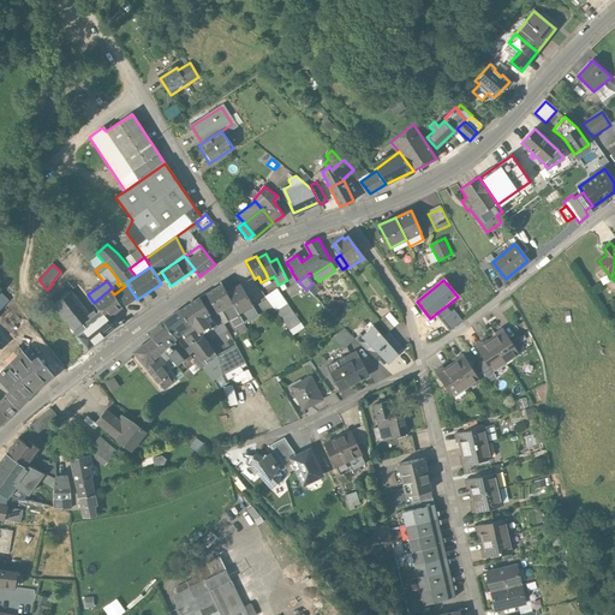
[(125,286),(114,294),(124,309),(137,299),(127,285),(125,286)]
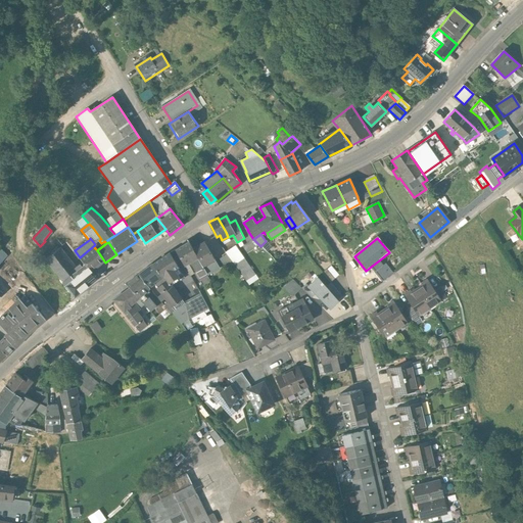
[(188,242),(176,249),(185,266),(190,263),(199,278),(206,274),(203,267),(192,249),(188,242)]
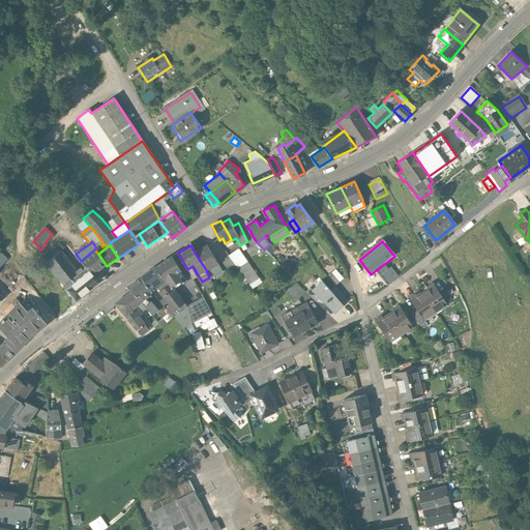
[(217,264),(207,245),(195,253),(206,270),(217,264)]
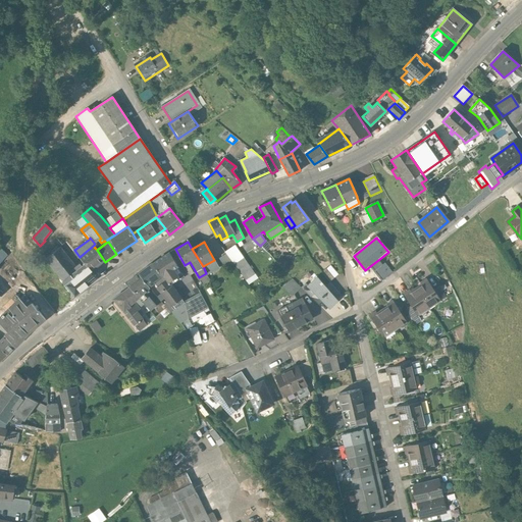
[(93,246),(80,257),(84,262),(91,272),(105,262),(97,250),(93,246)]
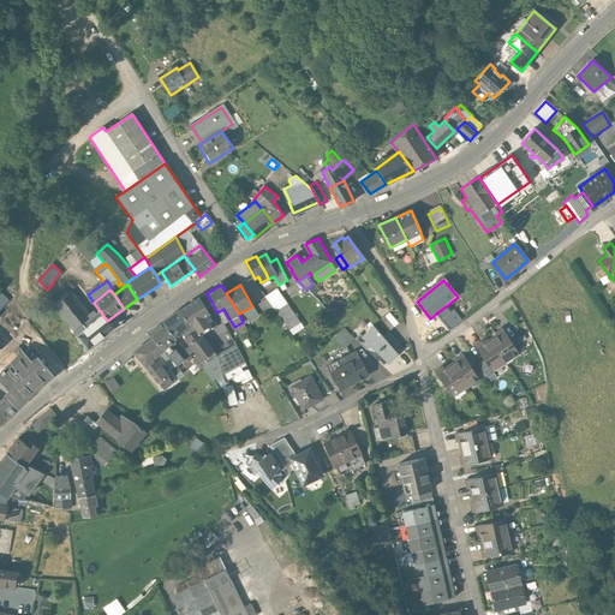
[(278,290),(266,297),(267,299),(275,311),(290,332),(300,323),(278,290)]
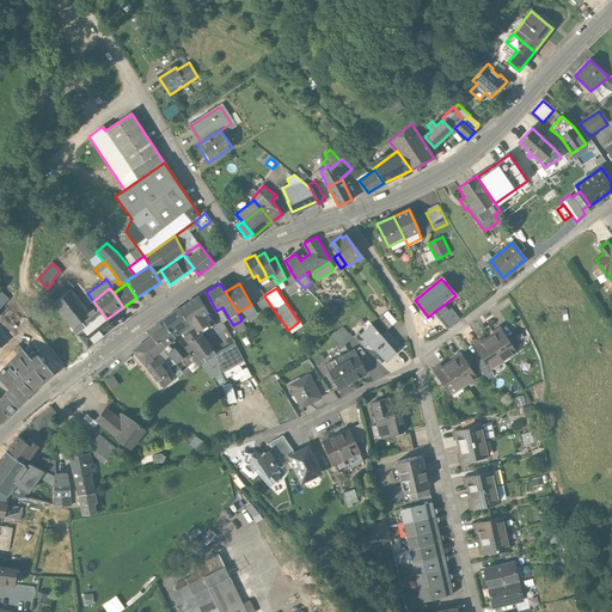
[(85,349),(114,326),(106,319),(98,307),(90,313),(72,289),(50,306),(85,349)]
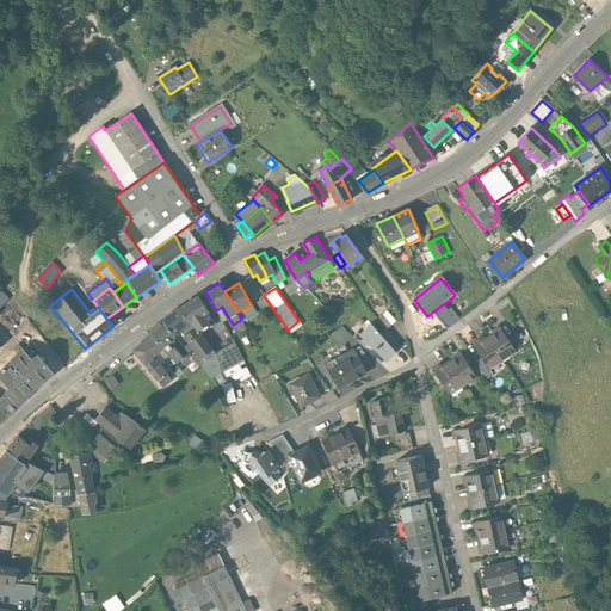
[(0,290),(0,310),(10,300),(0,290)]
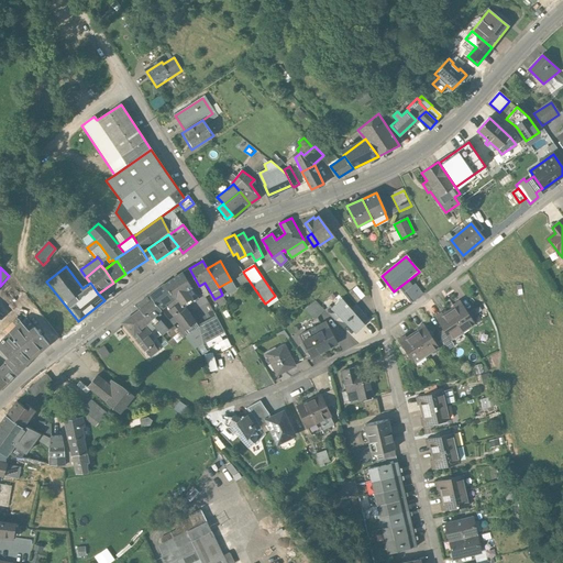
[(183,272),(164,284),(174,298),(166,305),(169,309),(180,301),(184,307),(194,300),(191,298),(192,297),(189,293),(192,289),(183,273),(183,272)]
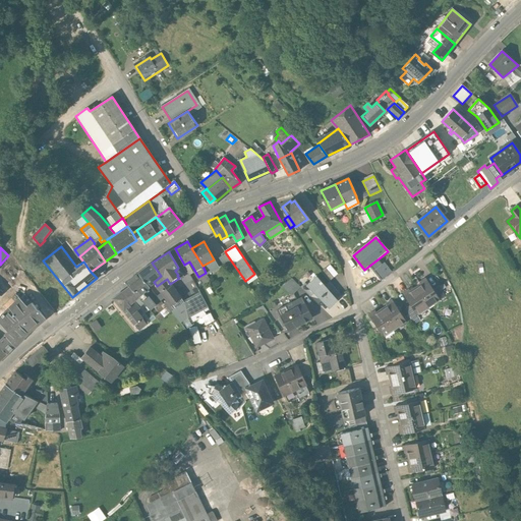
[(233,264),(226,253),(219,257),(226,269),(233,264)]
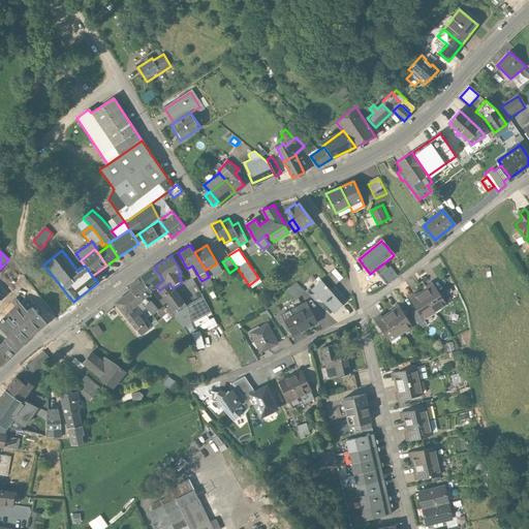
[(296,259),(284,257),(283,269),(294,271),(296,259)]
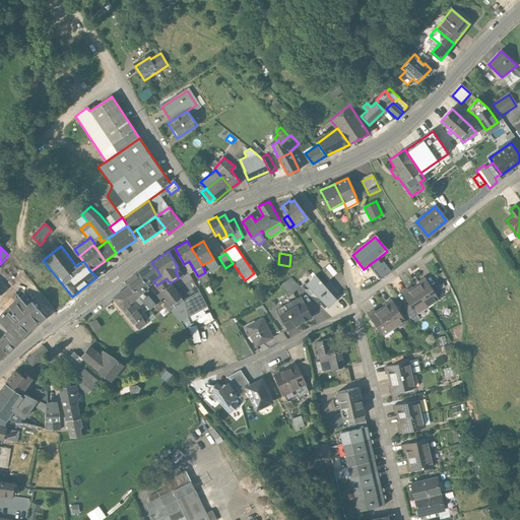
[(218,267),(213,259),(202,265),(205,272),(206,274),(218,267)]
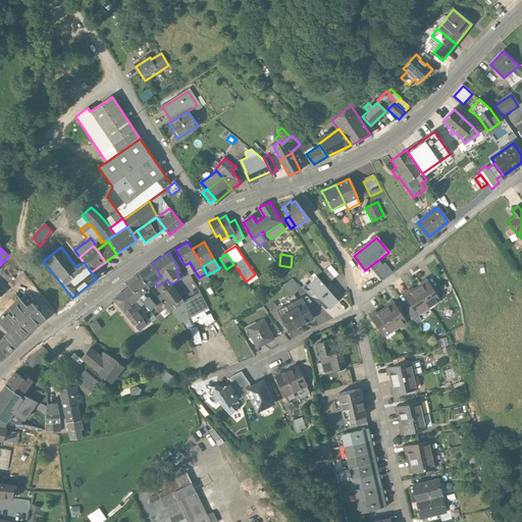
[(382,265),(378,260),(370,266),(374,271),(382,265)]
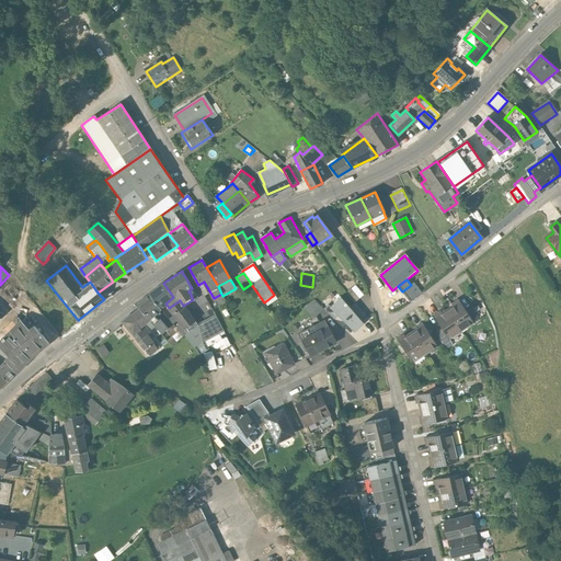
[(163,283),(149,294),(160,308),(165,304),(173,297),(163,283)]
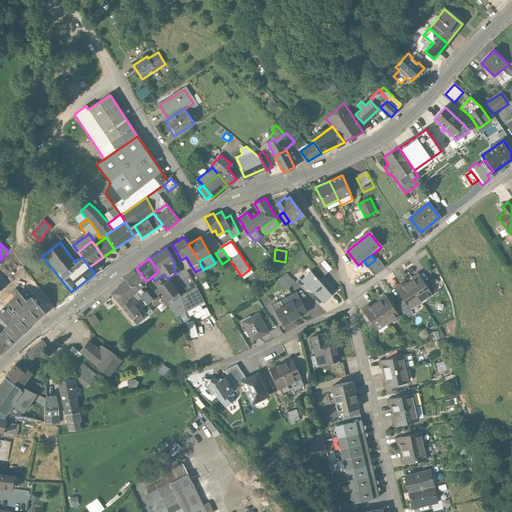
[(375,260),(367,266),(374,275),(384,267),(377,258),(375,260)]
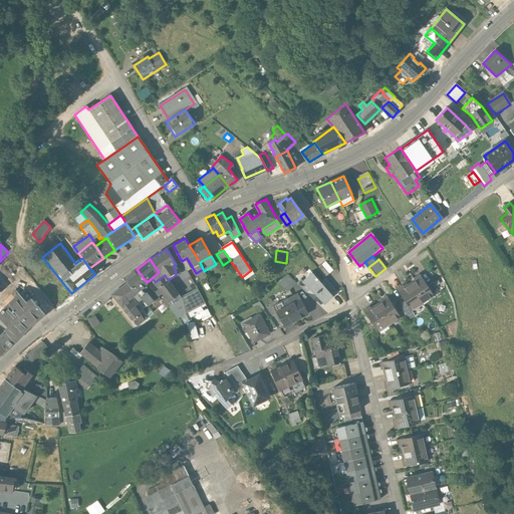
[(22,266),(19,261),(8,273),(9,274),(7,281),(11,285),(16,289),(29,275),(26,270),(22,266)]
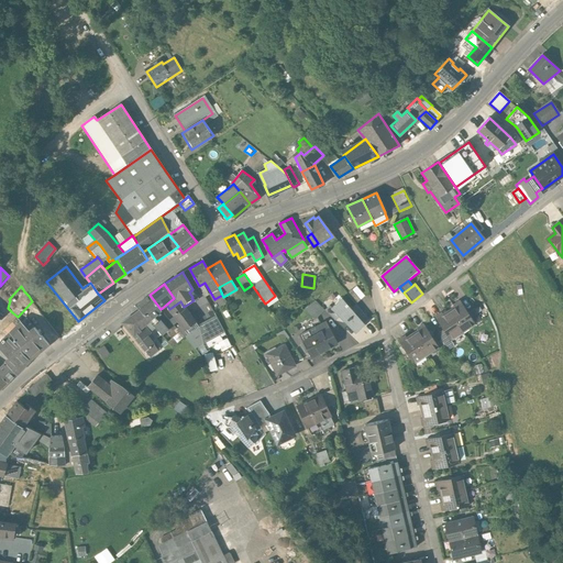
[(355,304),(364,295),(356,286),(348,295),(355,304)]
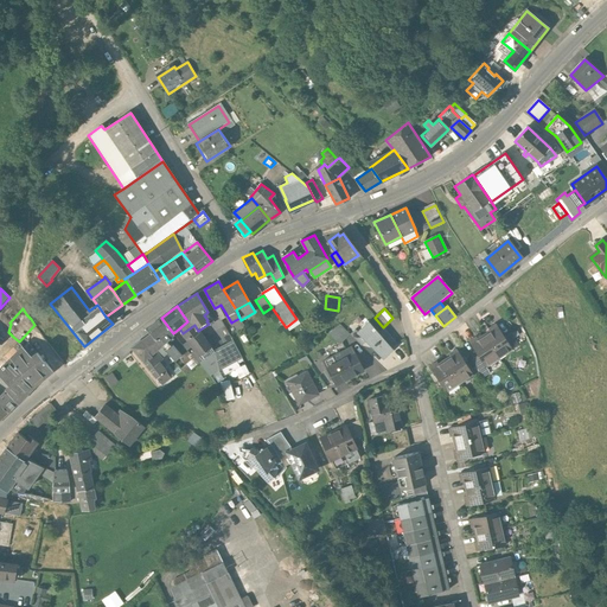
[(161,318),(147,328),(151,333),(161,346),(165,350),(170,345),(166,342),(174,334),(173,333),(161,318)]
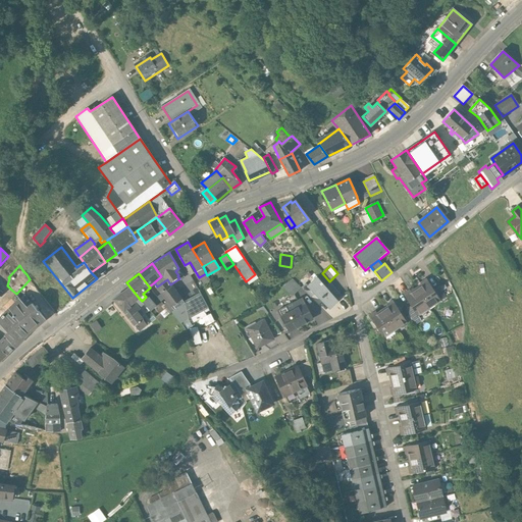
[(207,275),(206,273),(199,277),(203,283),(210,279),(207,275)]
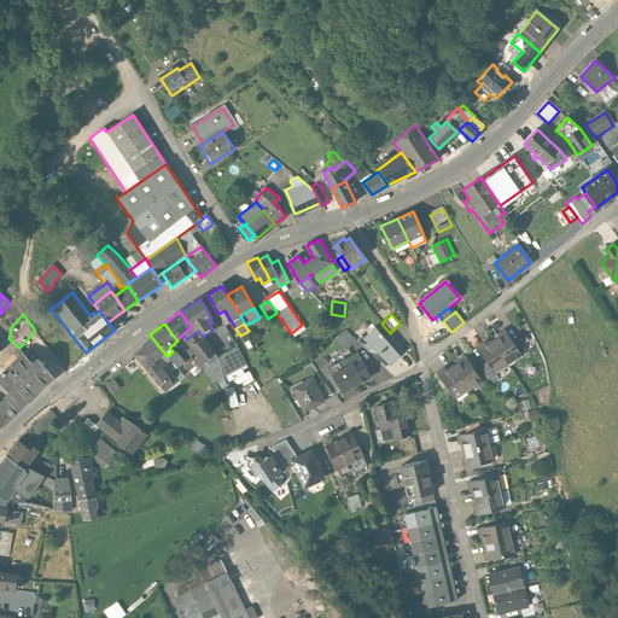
[(385,339),(374,327),(365,338),(373,347),(390,365),(400,355),(398,354),(385,339)]
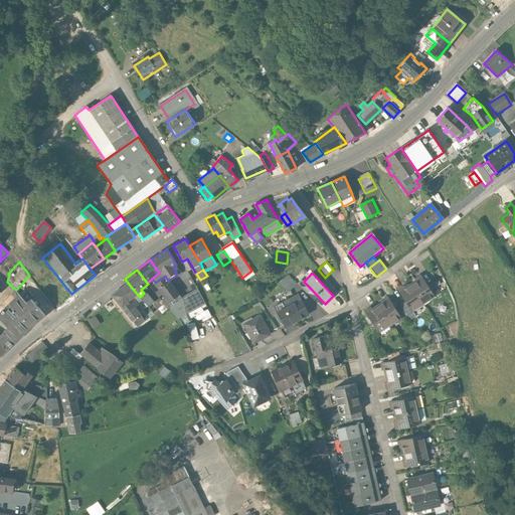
[(288,293),(298,284),(289,275),(280,283),(288,293)]
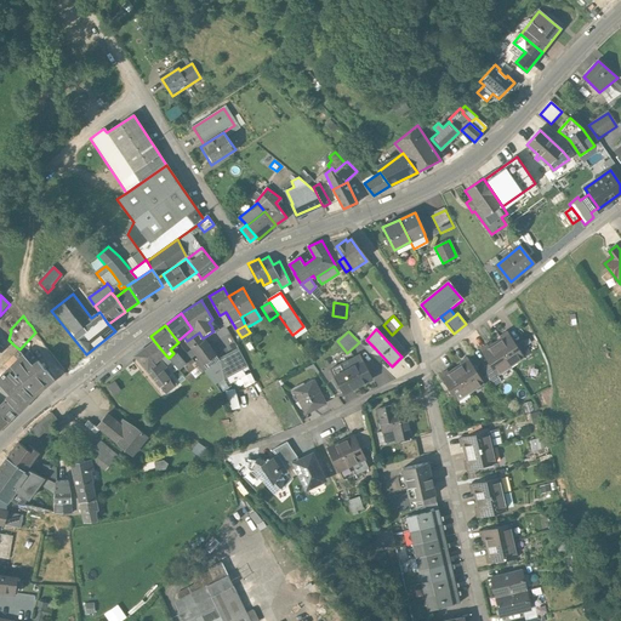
[(516,346),(507,331),(500,336),(501,337),(494,342),(510,365),(516,360),(516,362),(523,357),(516,346)]
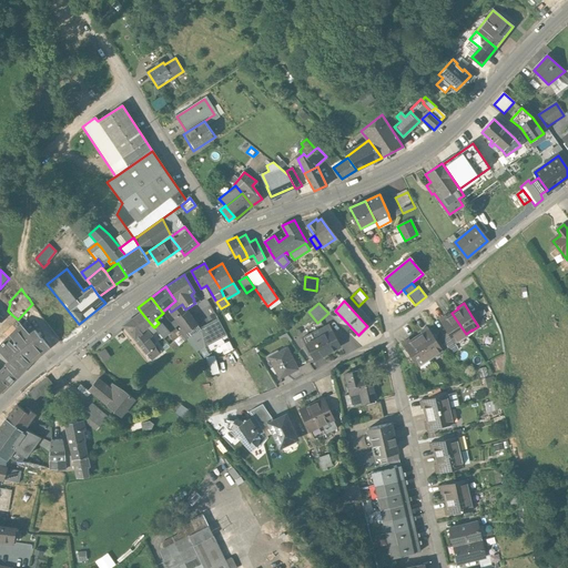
[(185,310),(182,304),(171,312),(183,327),(179,331),(182,335),(185,341),(188,338),(201,328),(185,310)]
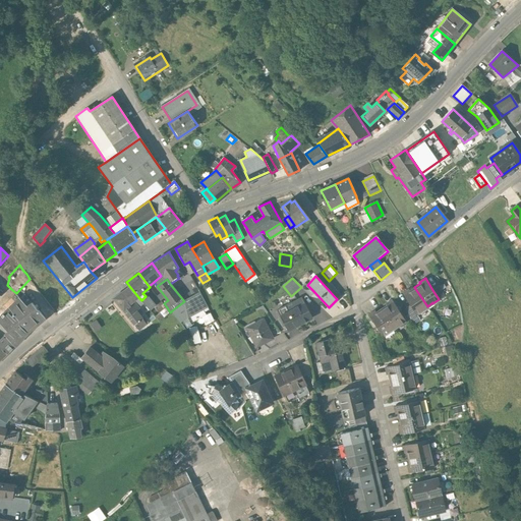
[(340,294),(329,282),(325,286),(336,298),(340,294)]
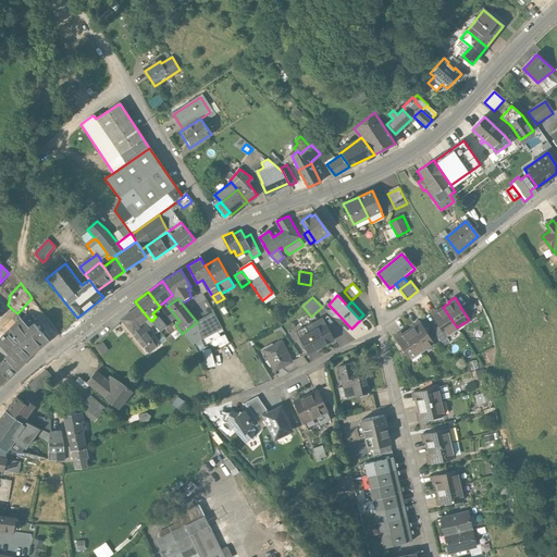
[(336,312),(329,305),(326,302),(322,307),(332,317),(336,312)]
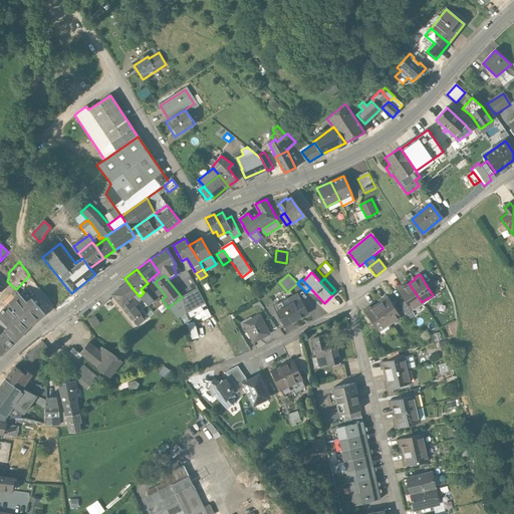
[(137,293),(127,282),(111,293),(133,320),(141,314),(135,306),(138,303),(133,297),(137,293)]
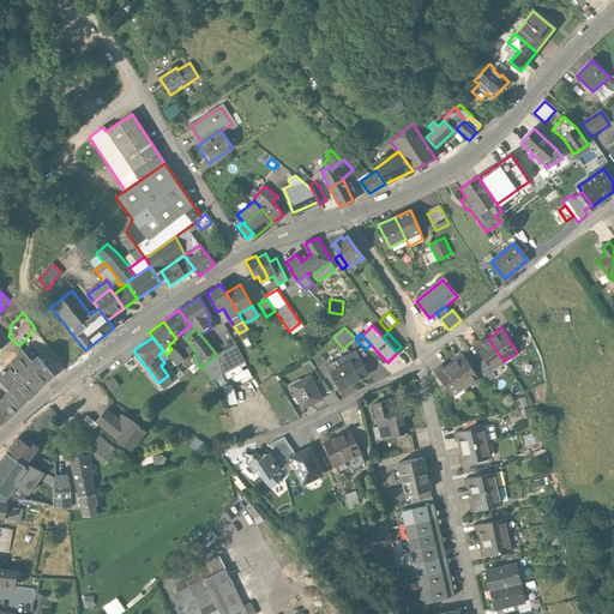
[(504,361),(488,338),(485,341),(482,339),(474,344),(483,359),(491,371),(498,366),(497,365),(504,361)]
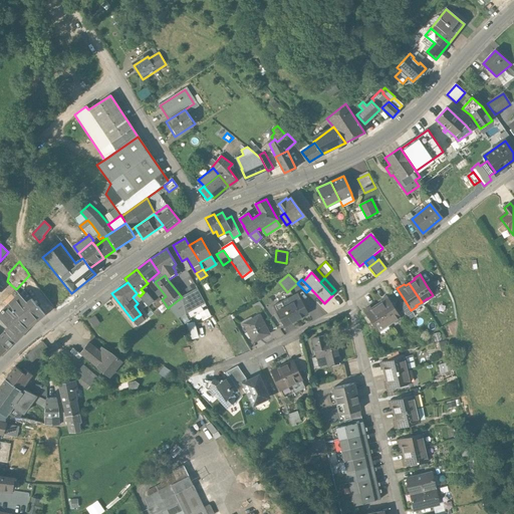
[(432,283),(427,286),(433,295),(438,292),(432,283)]
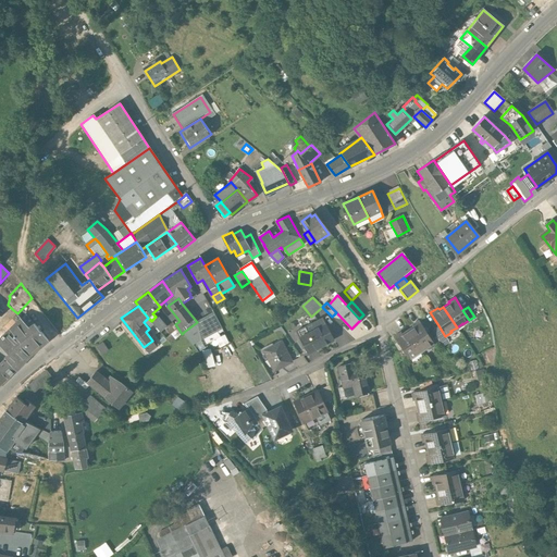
[(214,313),(197,322),(201,341),(203,338),(218,331),(222,329),(214,313)]
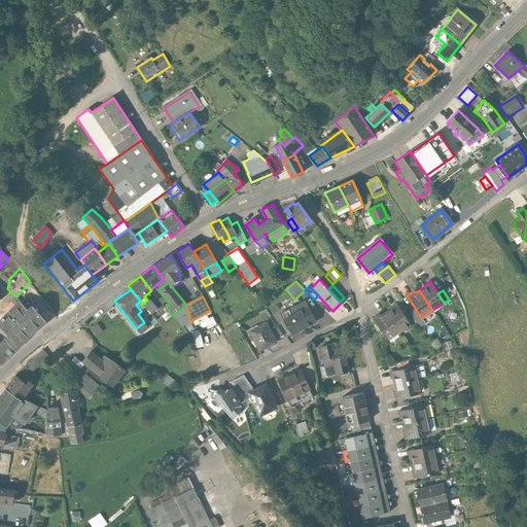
[(157,310),(148,299),(147,300),(143,304),(151,314),(157,310)]
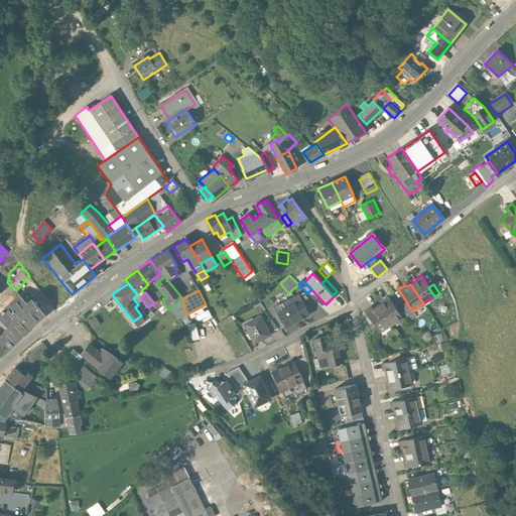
[(4,332),(15,343),(19,339),(28,330),(45,316),(31,299),(27,302),(19,294),(14,299),(11,296),(3,303),(6,306),(0,312),(0,316),(10,326),(7,328),(4,332)]
